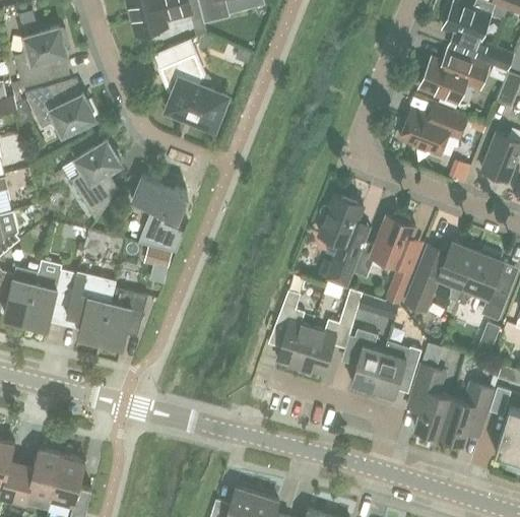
[(165,20),(191,13),(187,0),(127,0),(136,36),(167,28),(165,20)]
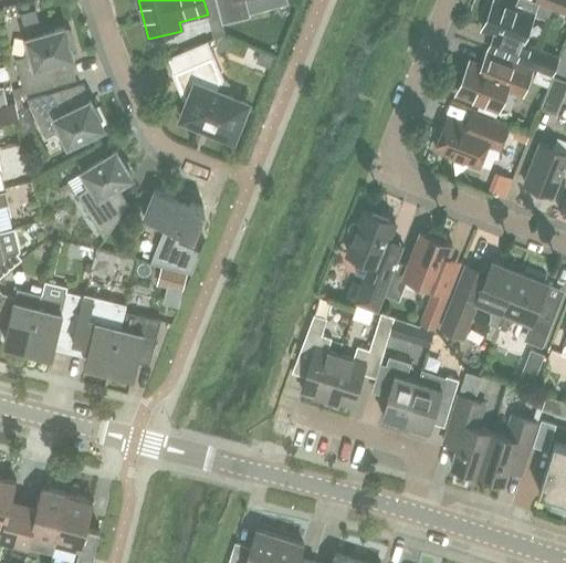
[(216,0),(203,0),(208,14),(209,19),(220,16),(216,0)]
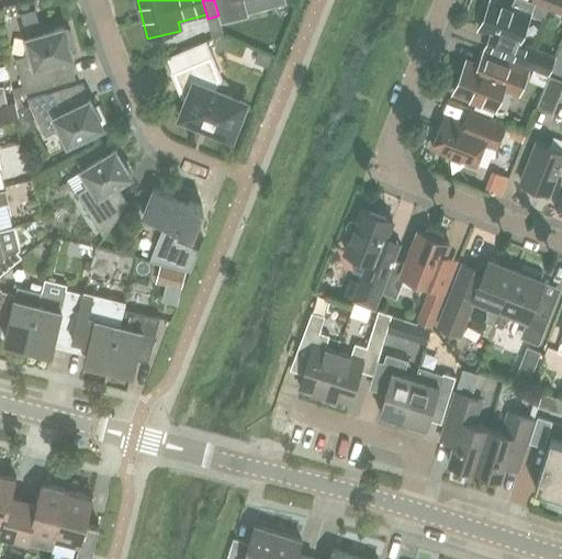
[(214,0),(218,15),(221,26),(249,19),(244,0),(214,0)]
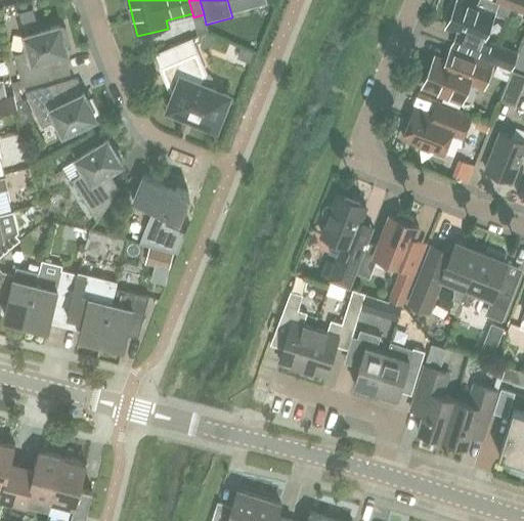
[(482,43),(494,14),(457,0),(446,29),(482,43)]
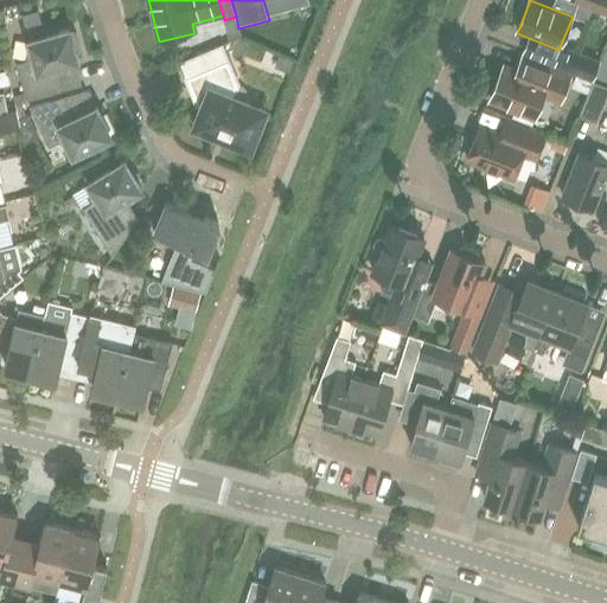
[(606,15),(606,0),(575,0),(575,4),(606,15)]
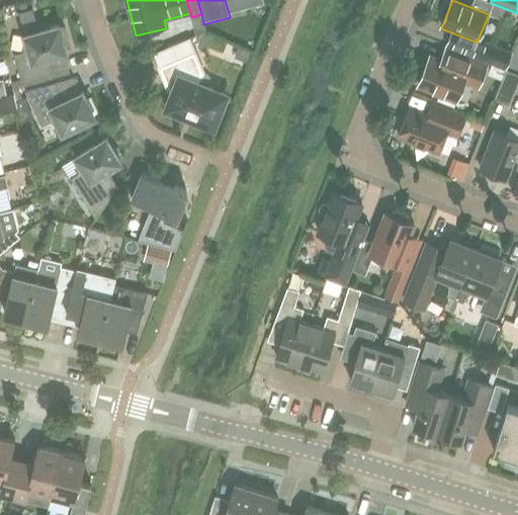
[(22,53),(14,56),(23,88),(53,79),(48,60),(67,54),(65,48),(69,43),(65,28),(60,27),(24,36),(25,37),(22,53)]
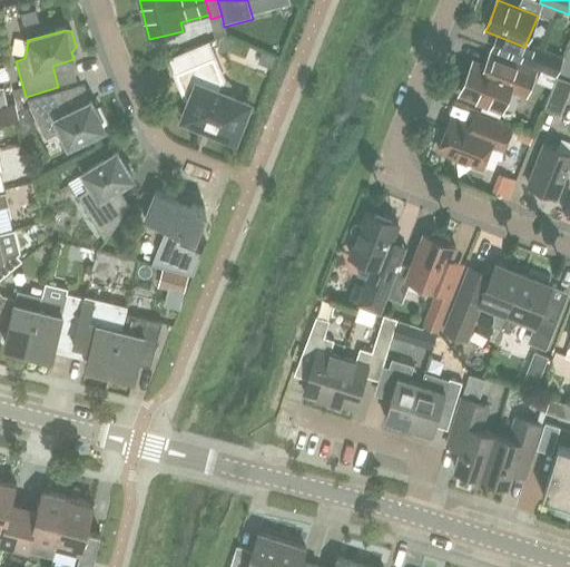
[(569,78),(569,45),(559,75),(569,78)]
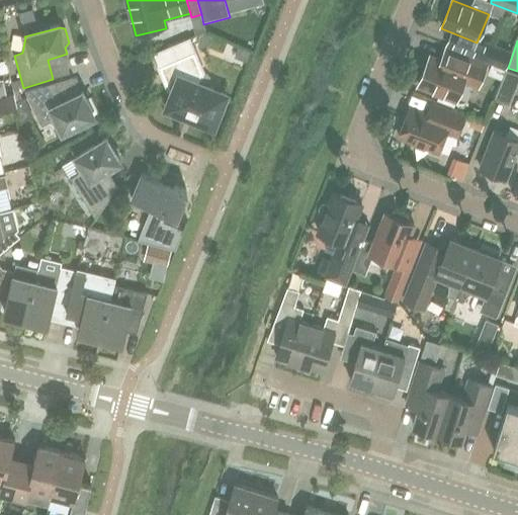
[(512,53),(486,41),(479,59),(506,70),(512,53)]
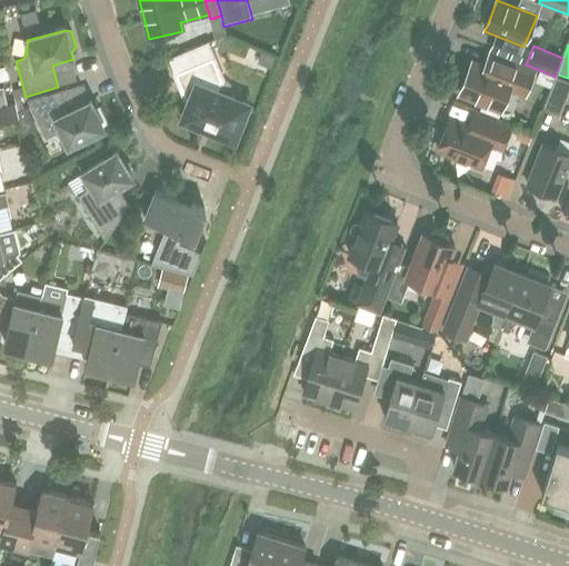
[(76,76),(93,72),(90,57),(72,59),(76,76)]
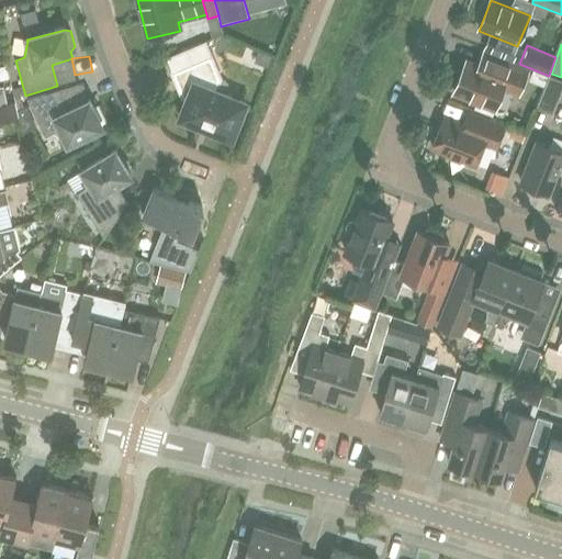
[(518,96),(527,74),(483,56),(479,68),(465,64),(453,94),(478,103),(474,111),(492,118),(503,90),(518,96)]
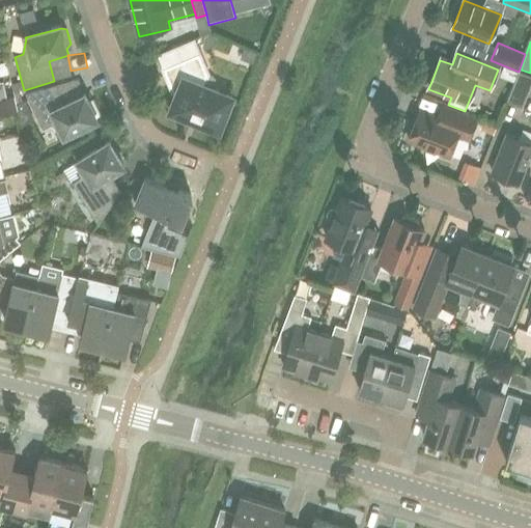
[(199,56),(164,71),(176,100),(171,113),(219,132),(232,100),(203,87),(207,76),(199,56)]
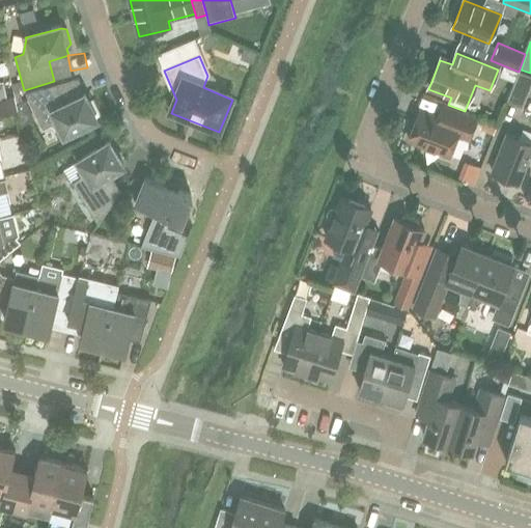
[(522,110),(530,86),(530,78),(519,74),(506,104),(522,110)]
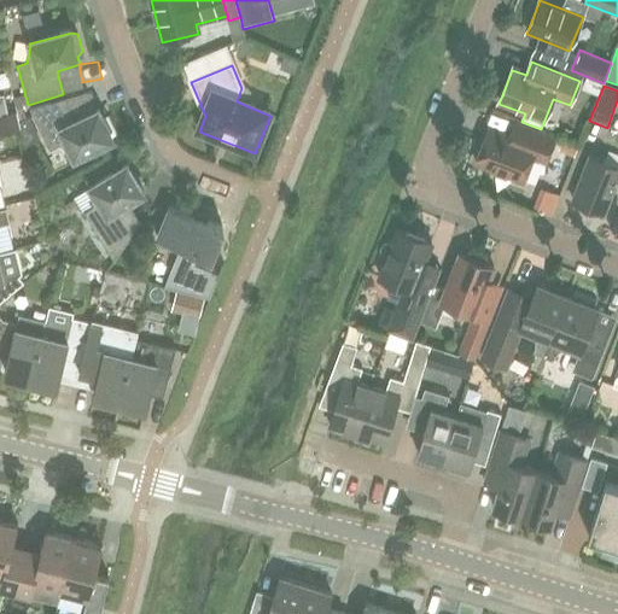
[(66,100),(30,110),(50,152),(59,147),(74,158),(75,161),(114,141),(99,111),(77,122),(66,100)]
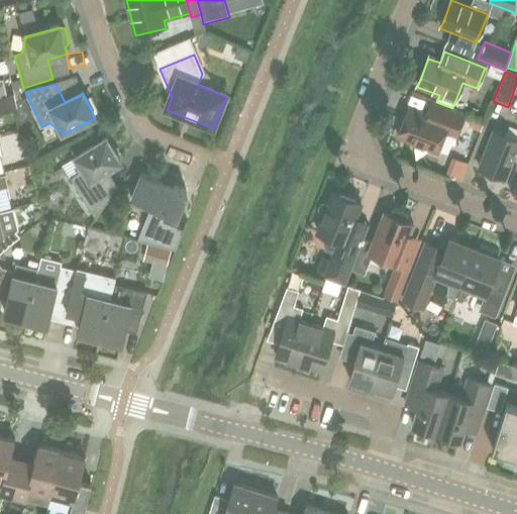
[(456,137),(464,118),(430,105),(426,116),(408,109),(397,137),(437,153),(445,133),(456,137)]
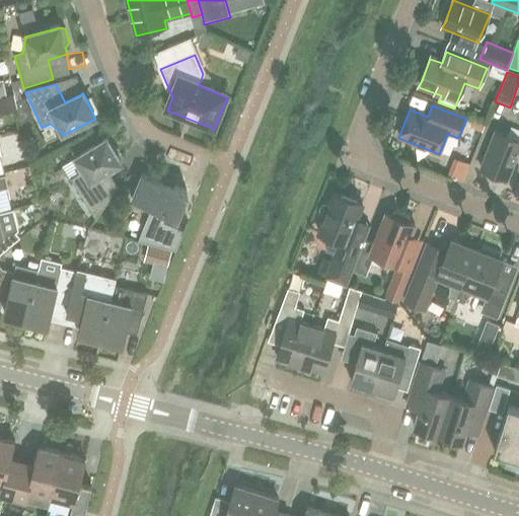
[(507,180),(518,150),(518,142),(495,133),(480,170),(507,180)]
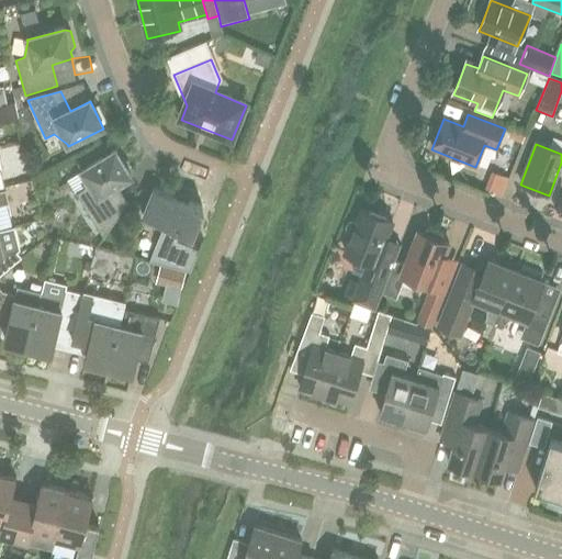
[(77,194),(96,225),(103,239),(125,210),(112,189),(132,177),(115,152),(82,171),(83,172),(85,189),(77,194)]
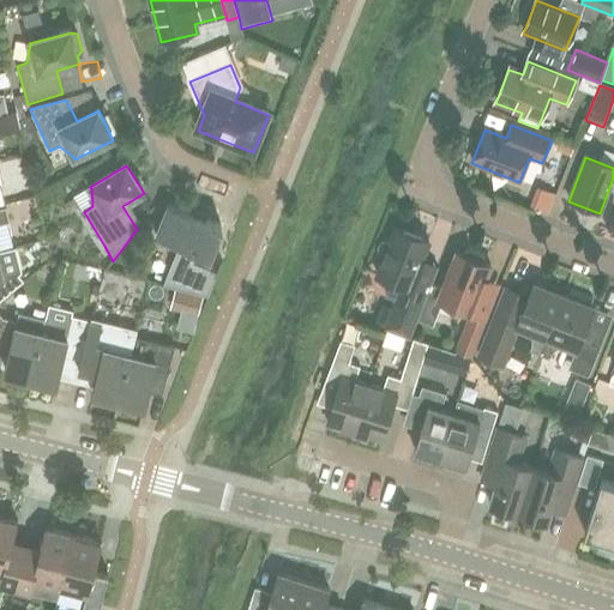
[(535,209),(555,215),(561,191),(542,185),(535,209)]
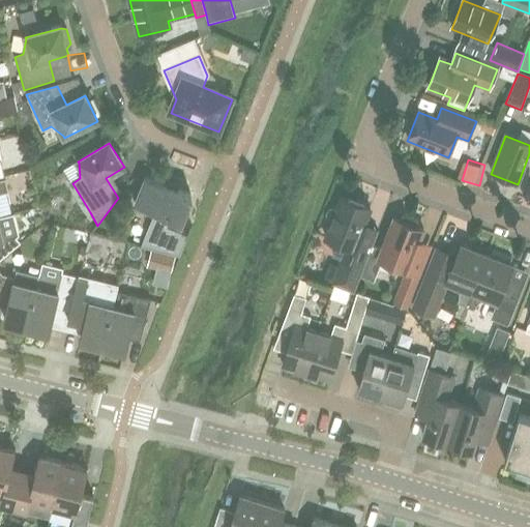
[(180,184),(168,181),(166,186),(146,179),(135,205),(155,213),(141,247),(157,252),(171,220),(180,224),(190,197),(178,192),(180,184)]
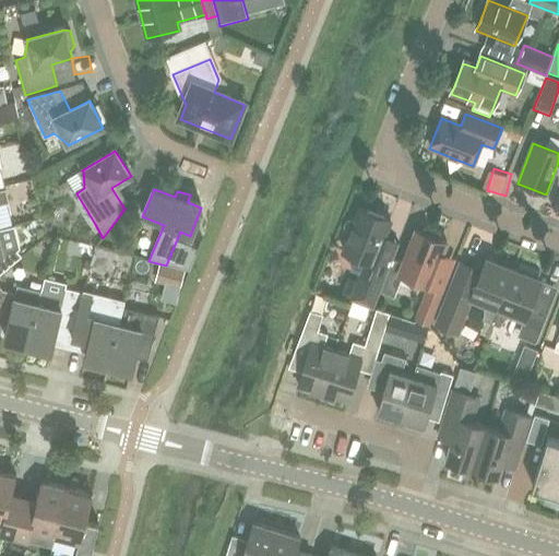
[(349,236),(343,252),(347,253),(348,259),(354,261),(356,265),(354,272),(363,275),(359,282),(364,283),(356,303),(344,298),(344,299),(373,310),(399,246),(383,239),(390,222),(359,210),(354,224),(351,223),(348,223),(347,224),(344,226),(344,229),(345,233),(346,235),(349,236)]
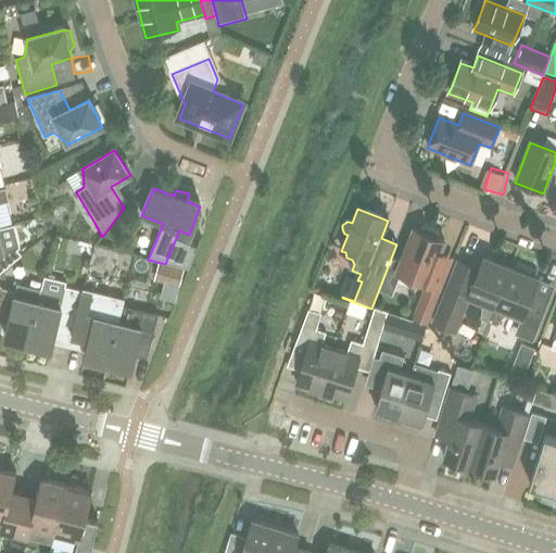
[(427,285),(444,242),(438,240),(439,237),(438,233),(425,227),(420,229),(419,233),(413,230),(396,273),(427,285)]
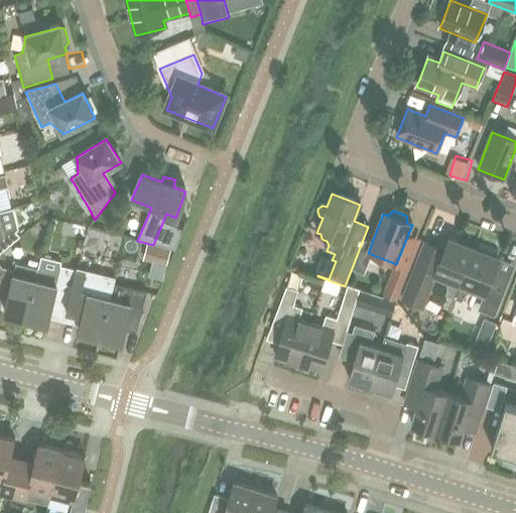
[(0,254),(20,238),(14,231),(3,234),(0,223),(0,254)]
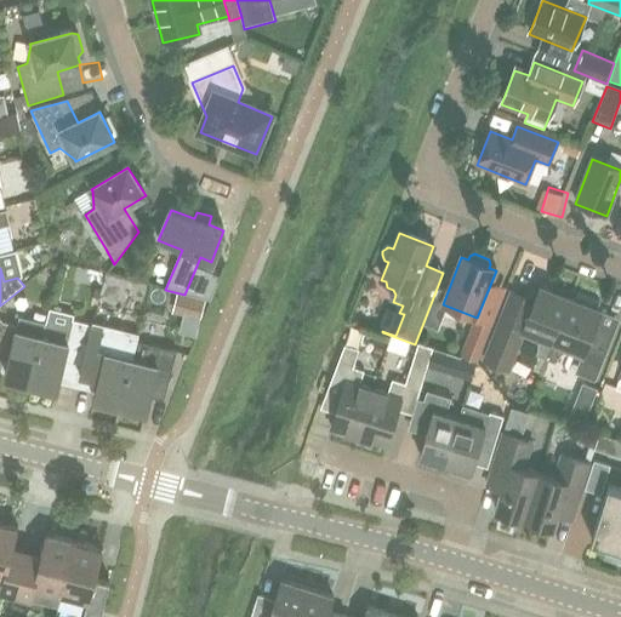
[(524,332),(537,337),(537,352),(535,356),(546,360),(570,300),(540,287),(534,301),(512,292),(484,363),(508,371),(524,332)]
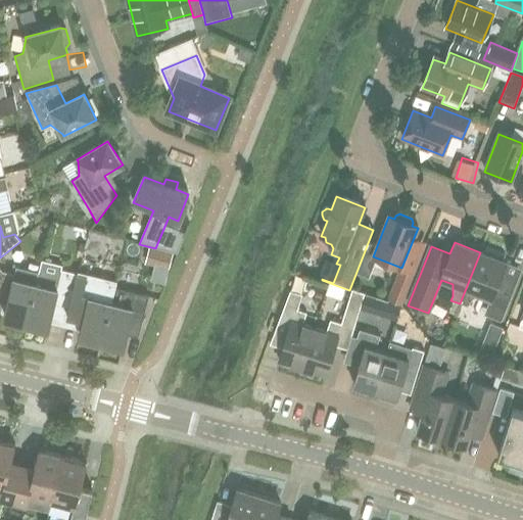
[(460,303),(468,308),(470,303),(478,294),(494,300),(488,317),(501,322),(516,283),(500,277),(506,263),(503,262),(505,255),(486,248),(484,254),(480,252),(460,303)]
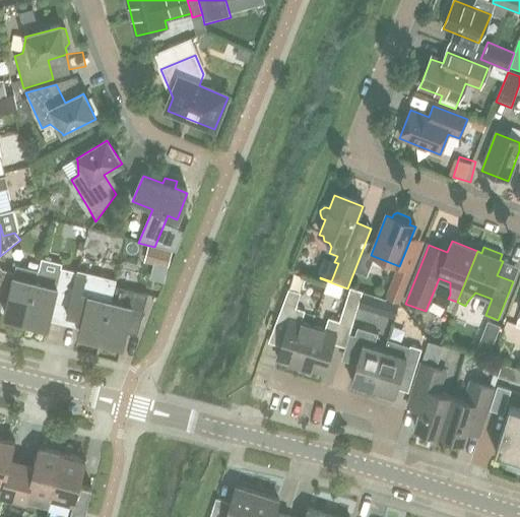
[(157,252),(149,282),(164,286),(172,255),(157,252)]
